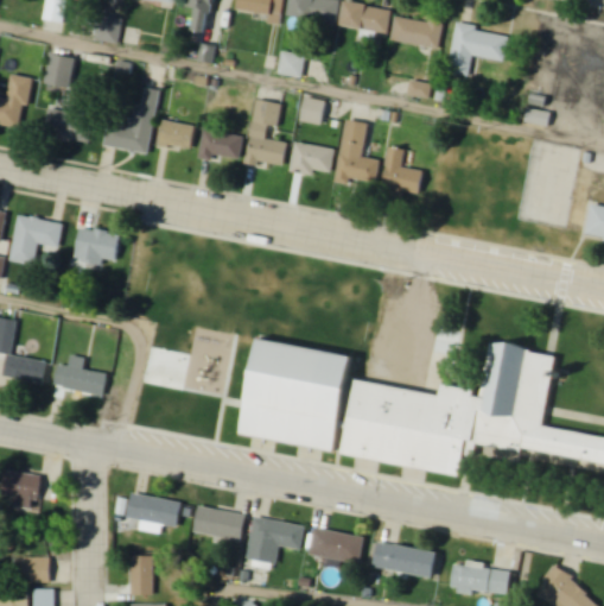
[(44,0),(42,18),(61,21),(65,0),(44,0)]
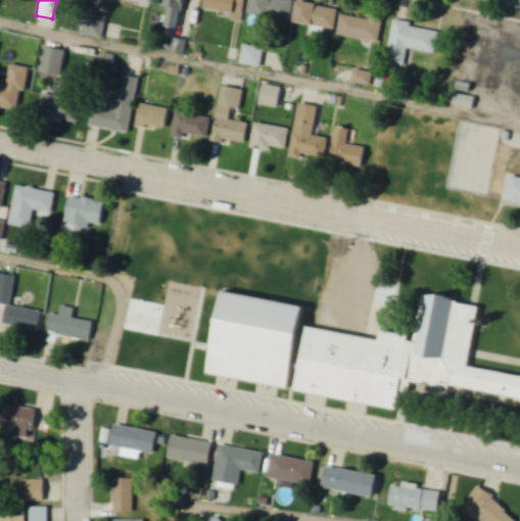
[(163,0),(160,26),(178,28),(182,0),(163,0)]
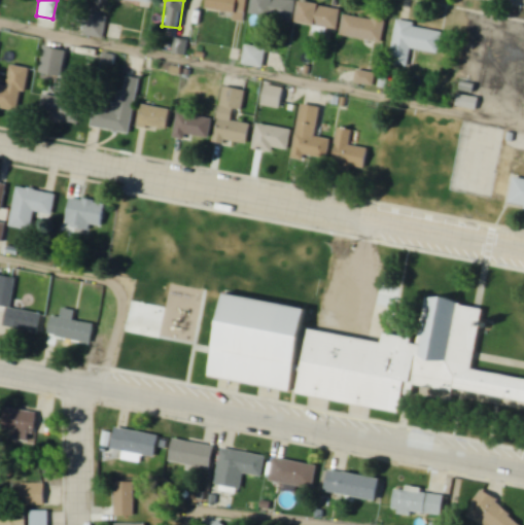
[(205,0),(204,6),(231,11),(230,16),(240,19),(243,0),(205,0)]
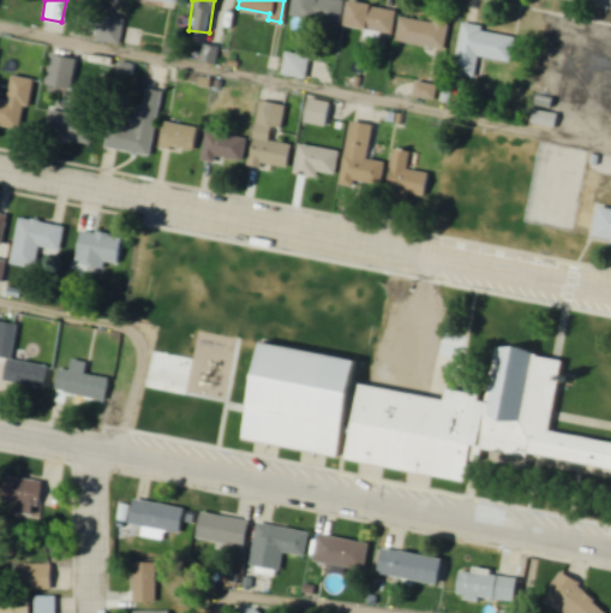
[(293,0),(289,16),(336,24),(341,0),(293,0)]
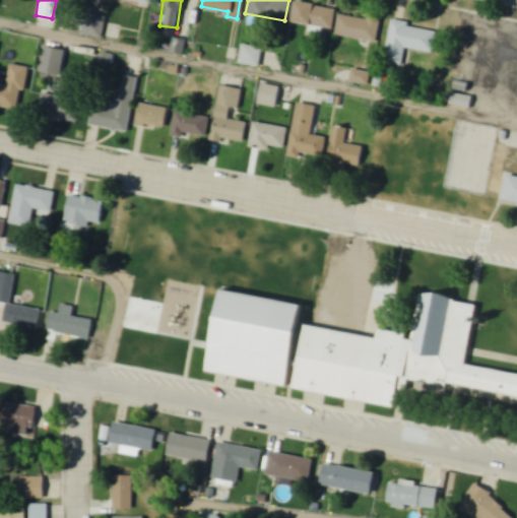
[(291,21),(330,27),(333,8),(294,1),(291,21)]
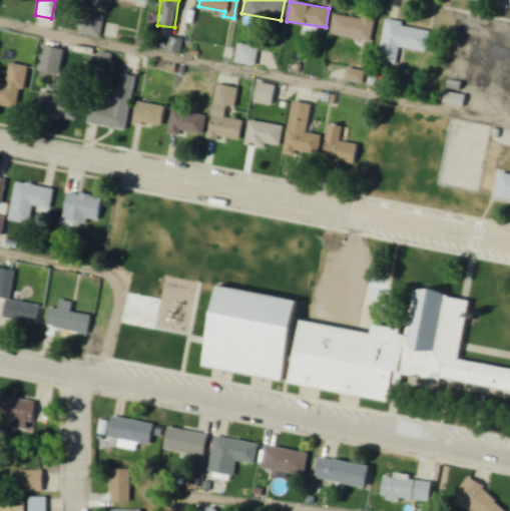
[(333,13),(329,32),(369,40),(374,16),(361,13),(360,19),(333,13)]
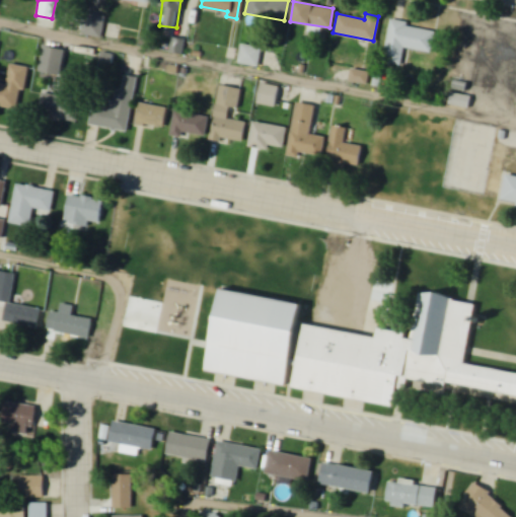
[(429,53),(433,28),(387,21),(380,62),(399,65),(402,48),(429,53)]
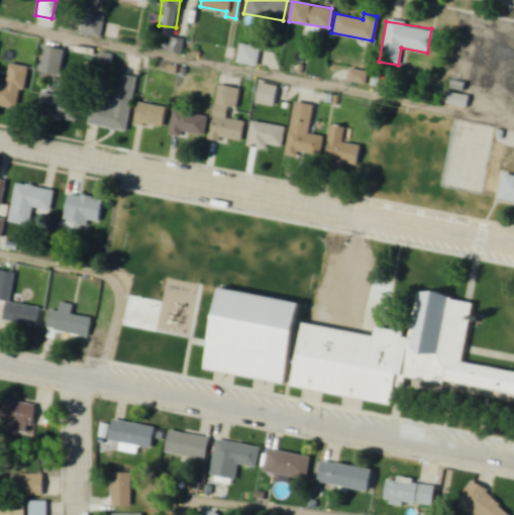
[(179,39),(170,37),(168,50),(177,52),(179,39)]
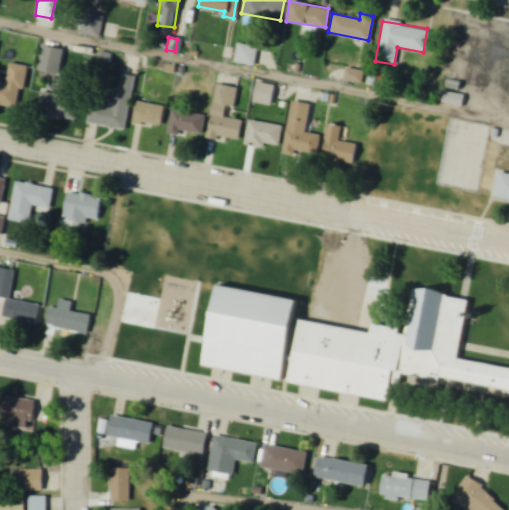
[(236,42),(233,60),(252,64),(256,46),(236,42)]
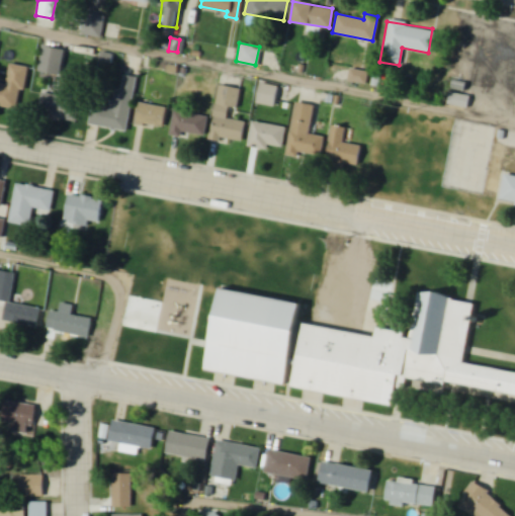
[(40,76),(61,75),(60,48),(38,49),(40,76)]
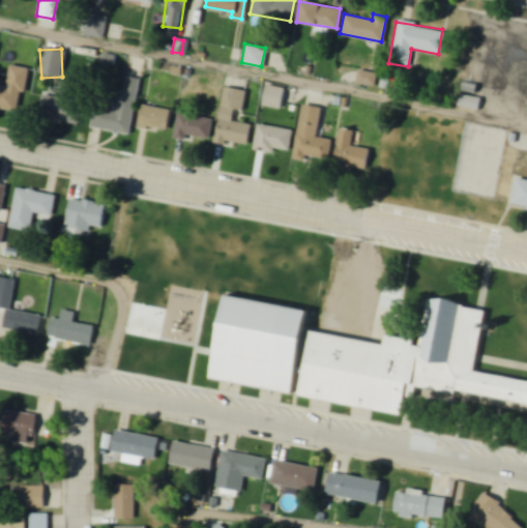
[(26,67),(8,65),(5,86),(0,85),(0,109),(19,112),(26,67)]
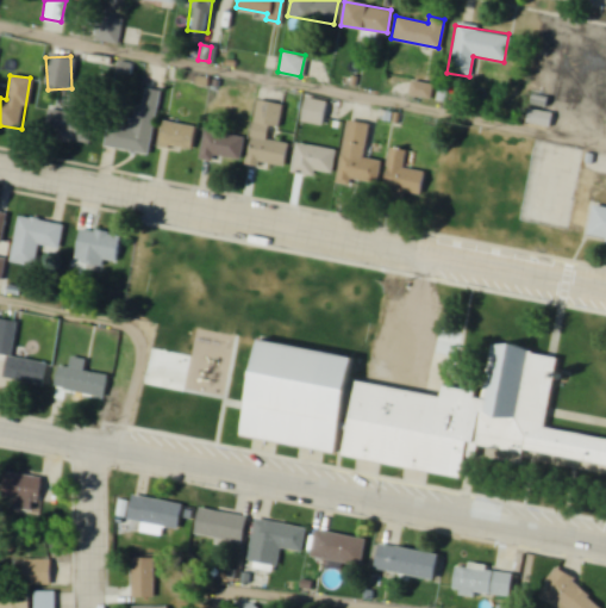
[(410,80),(407,92),(428,95),(430,84),(410,80)]
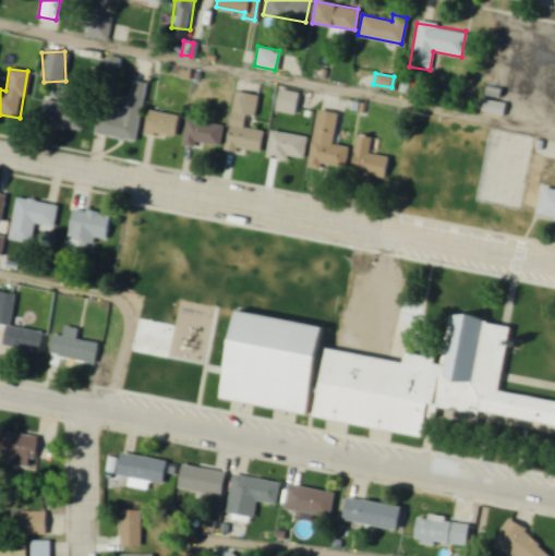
[(398,80),(397,89),(405,91),(406,81),(398,80)]
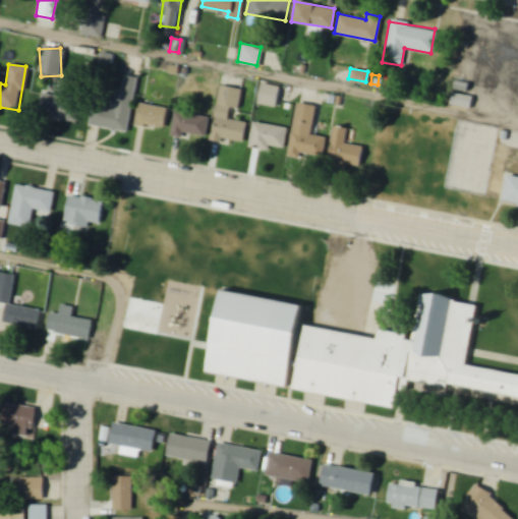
[(135,77),(122,75),(120,91),(112,90),(109,103),(92,101),(88,125),(126,131),(135,77)]
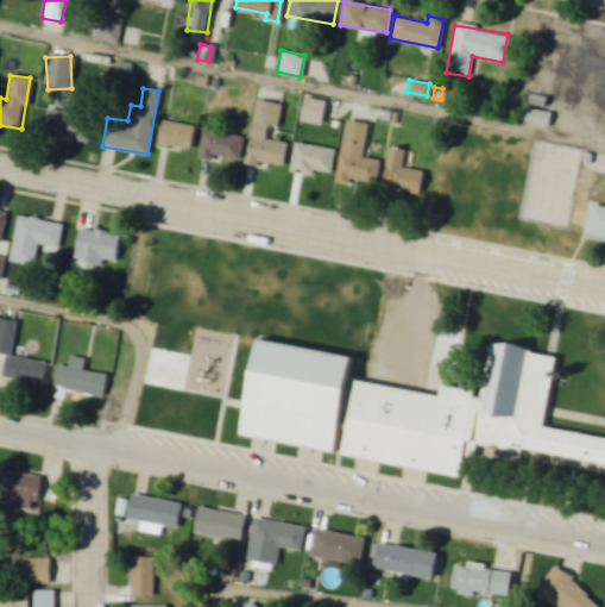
[(304,98),(300,120),(319,124),(323,101),(304,98)]
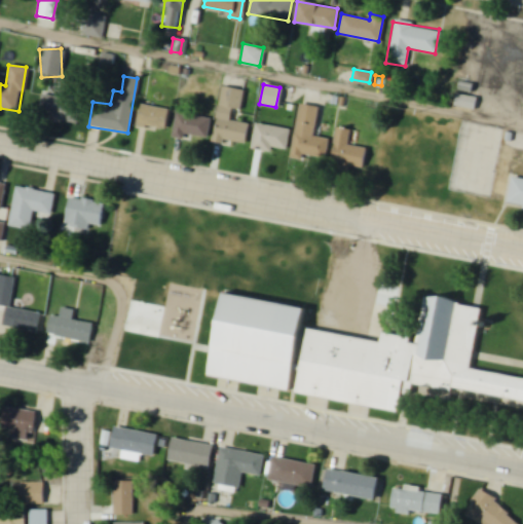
[(243,89),(221,86),(213,141),(246,146),(249,123),(230,120),(232,109),(239,110),(243,89)]
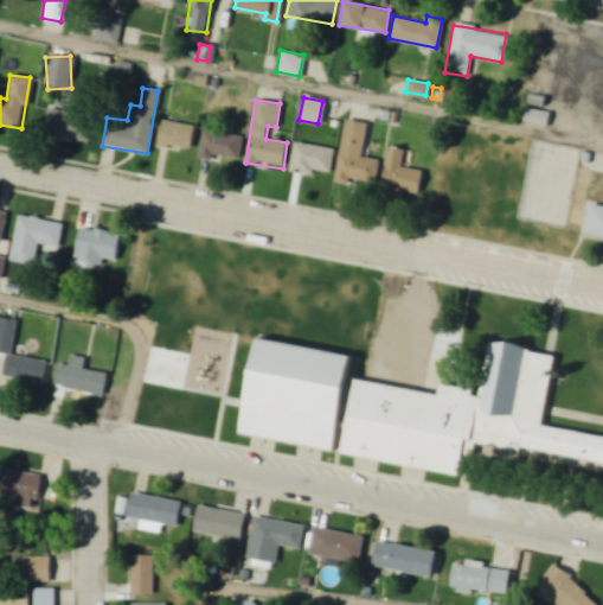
[(88,142),(94,119),(45,107),(39,131),(88,142)]
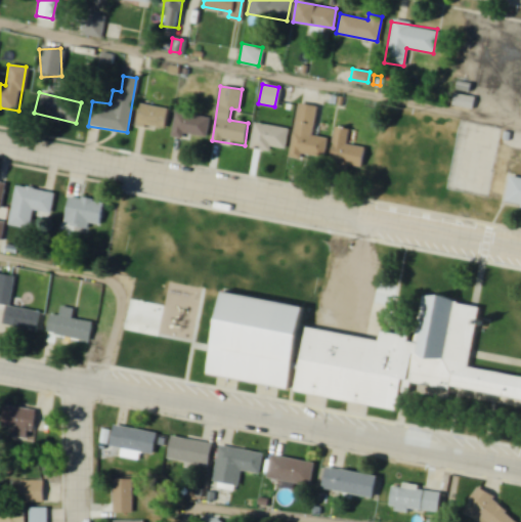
[(162,132),(168,110),(141,103),(135,125),(162,132)]
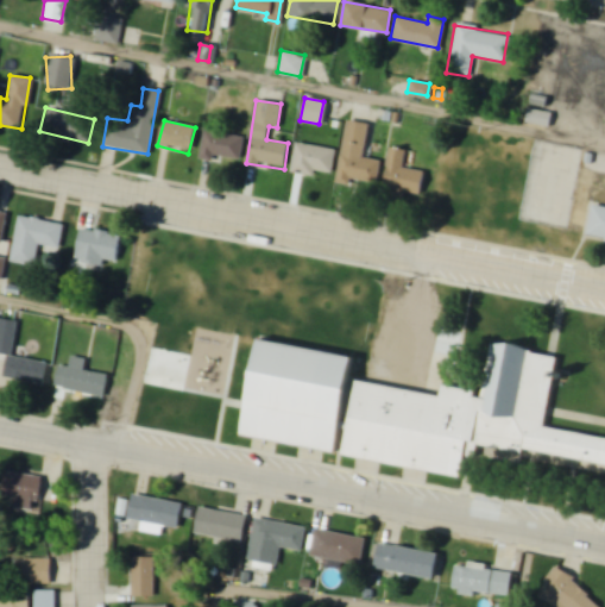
[(336,182),(375,187),(378,161),(361,158),(366,123),(345,120),(336,182)]
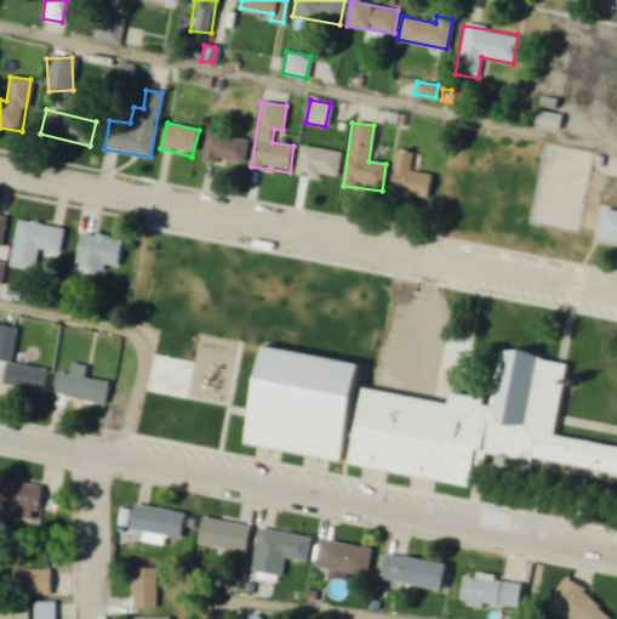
[(244,166),(247,138),(206,132),(203,160),(244,166)]
